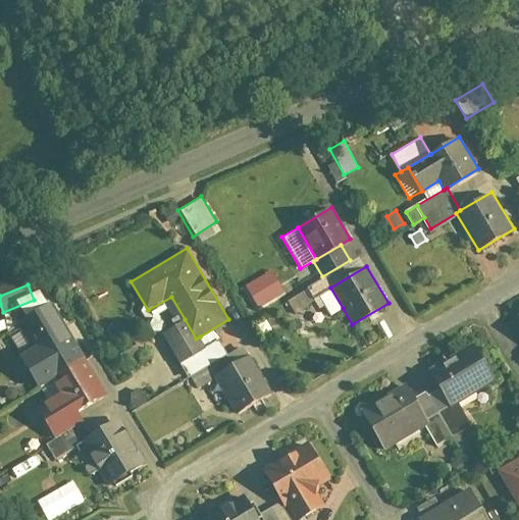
[(343,308),(330,288),(318,295),(330,315),(343,308)]
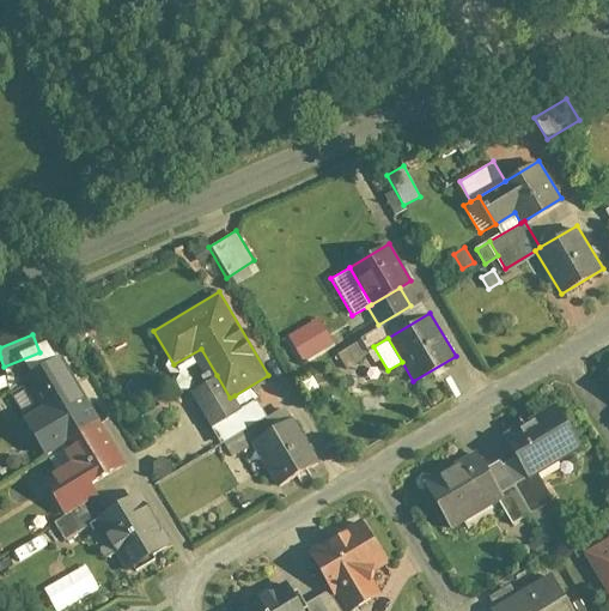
[(312,344),(292,339),(287,357),(308,363),(312,344)]
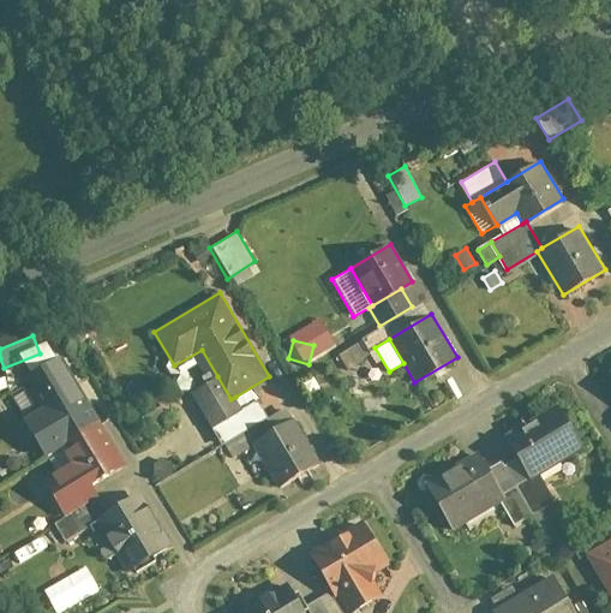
[(59,445),(97,422),(60,359),(25,381),(41,408),(25,417),(46,453),(59,445)]
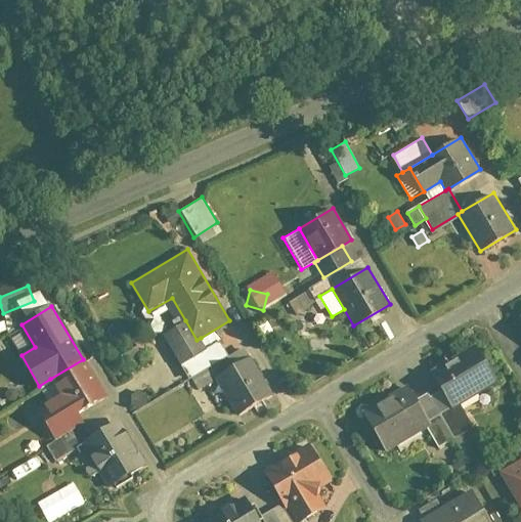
[(181,362),(206,348),(201,338),(197,340),(185,320),(164,334),(181,362)]
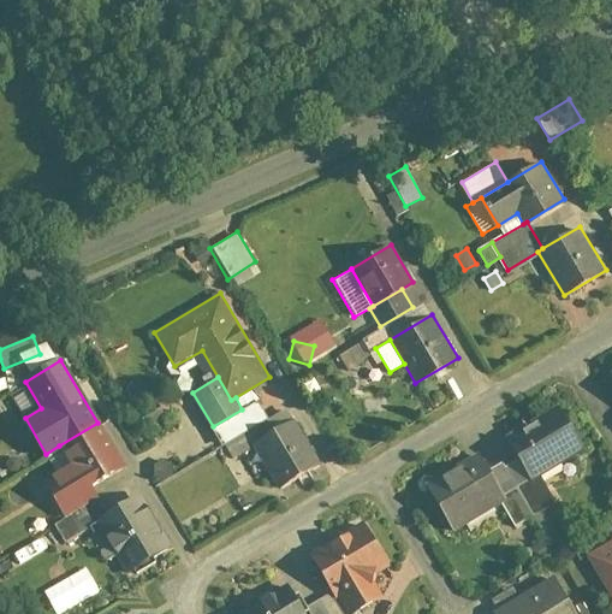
[(242,409),(213,426),(224,444),(267,418),(256,401),(242,409)]
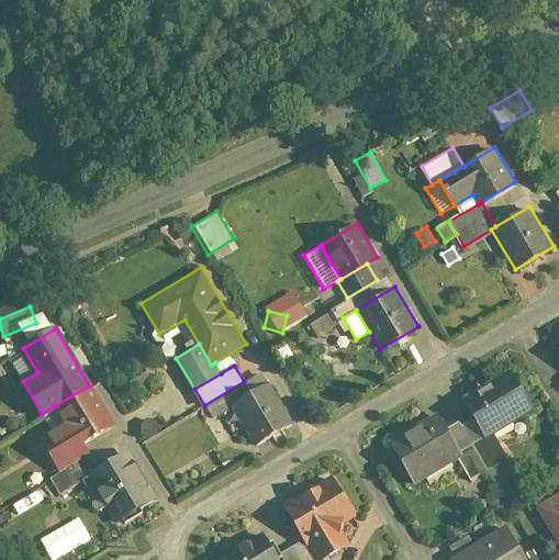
[(268,383),(231,405),(255,445),(292,423),(268,383)]
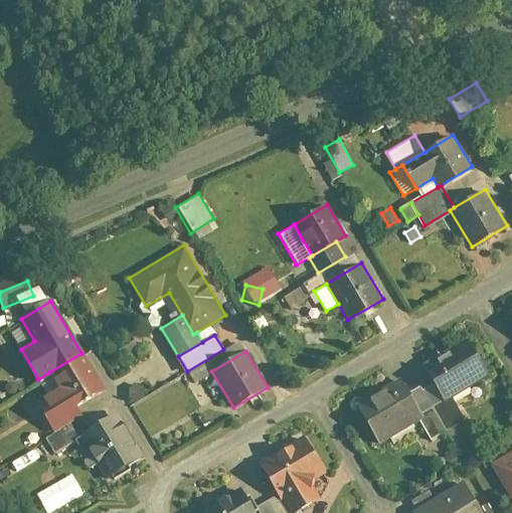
[(36,401),(54,432),(109,398),(81,353),(49,372),(58,387),(36,401)]
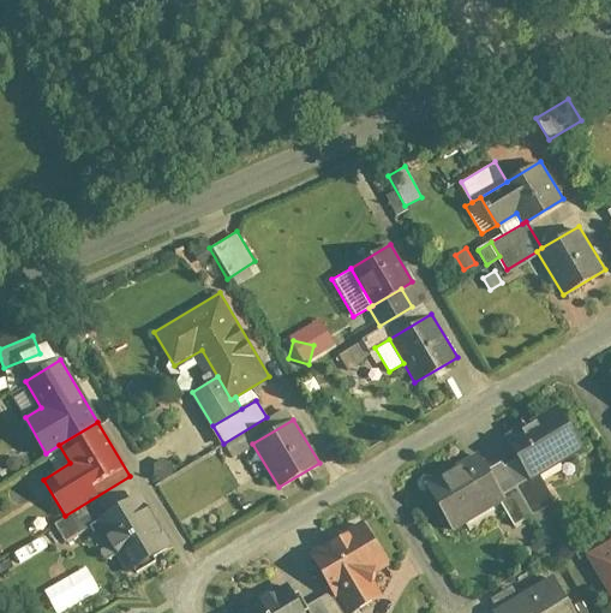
[(570,427),(522,456),(533,475),(581,446),(570,427)]
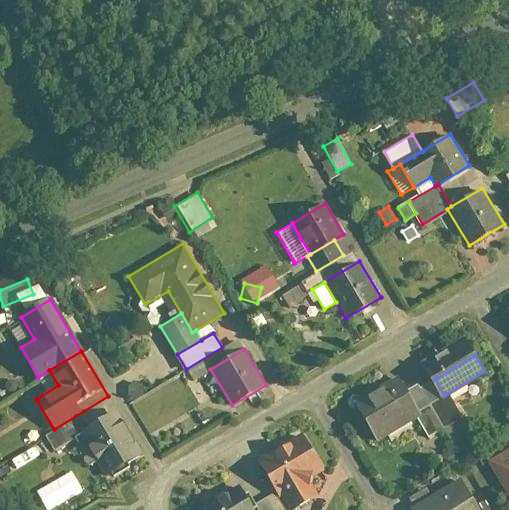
[(435,379),(409,395),(419,410),(444,395),(435,379)]
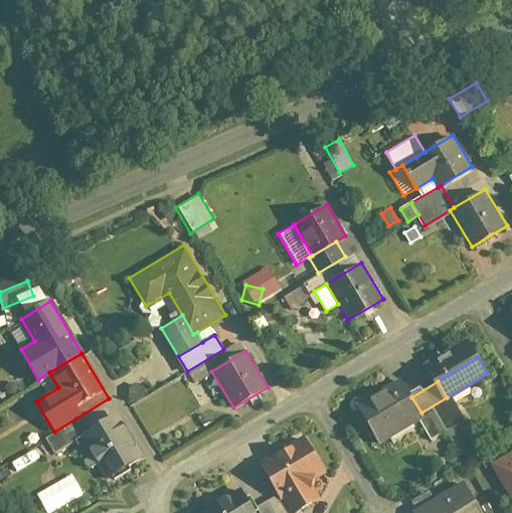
[(371,421),(397,405),(387,389),(361,404),(371,421)]
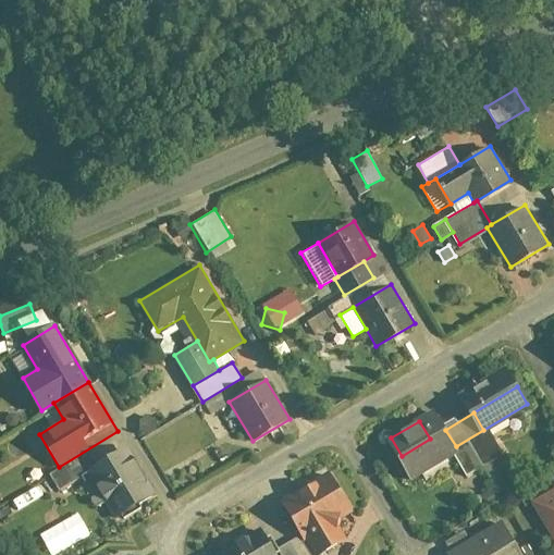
[(402,456),(398,457),(411,479),(458,451),(456,446),(445,430),(430,439),(402,456)]
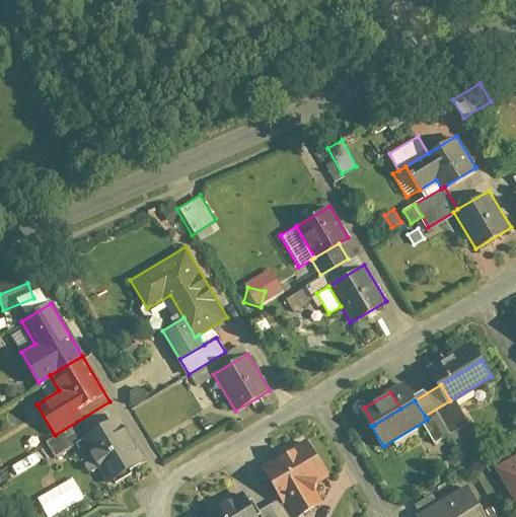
[(144,460),(119,417),(80,439),(106,483),(144,460)]
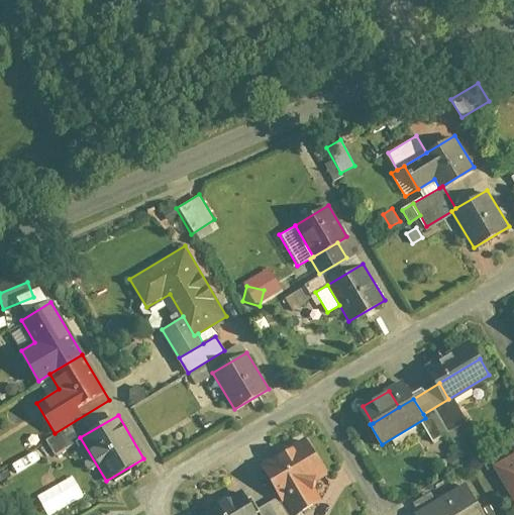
[(306,438),(262,466),(280,495),(291,514),(296,514),(322,500),(314,487),(329,478),(306,438)]
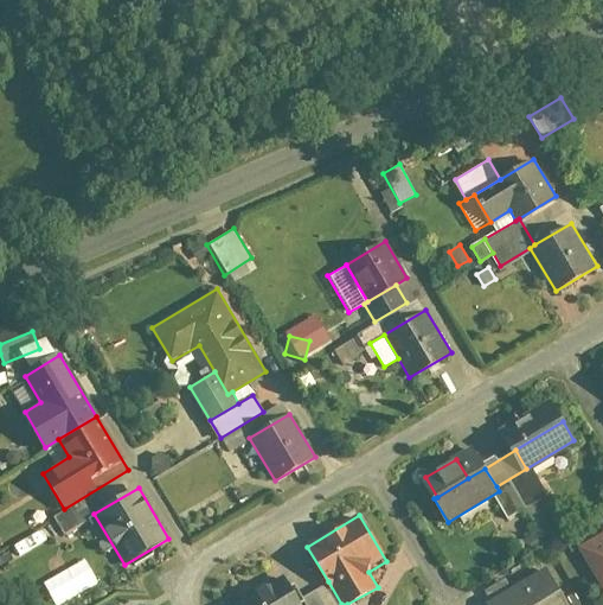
[(602,532),(578,547),(602,587),(602,532)]
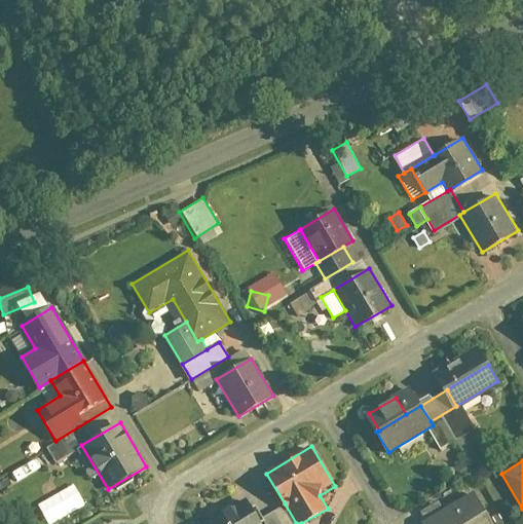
[(491,523),(473,493),(425,521),(426,523),(491,523)]
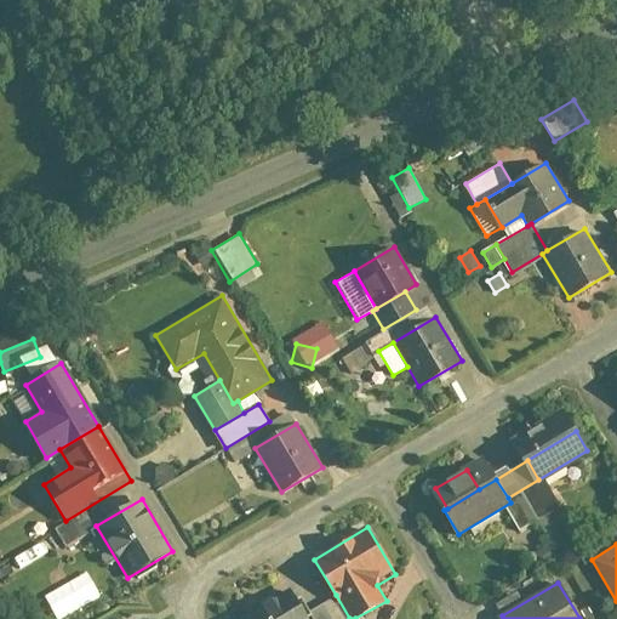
[(306,618),(289,590),(246,614),(249,618),(306,618)]
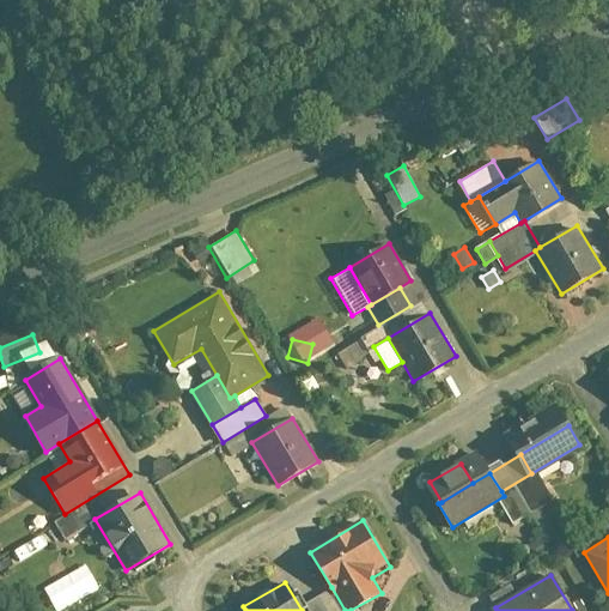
[(345,610),(332,587),(305,603),(309,610),(345,610)]
